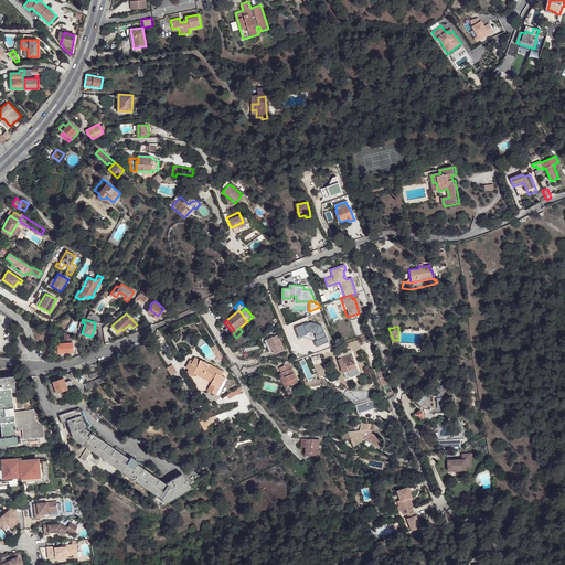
[(273,350),(269,351),(272,355),(285,350),(278,334),(268,338),(273,350)]
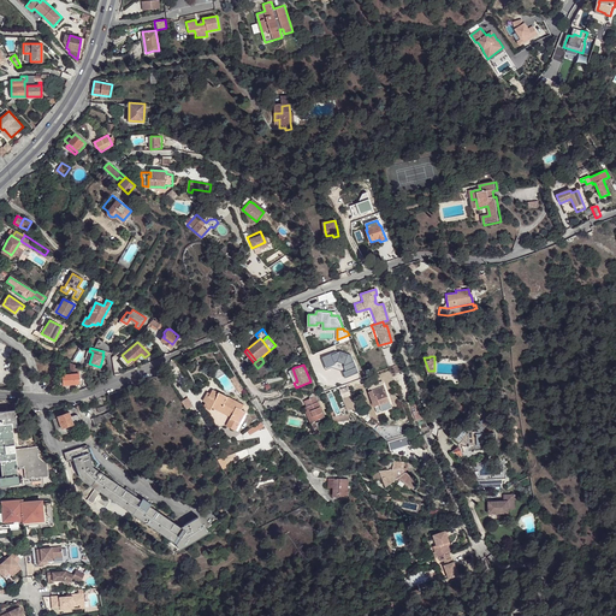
[(80,384),(78,374),(70,375),(63,375),(64,385),(80,384)]
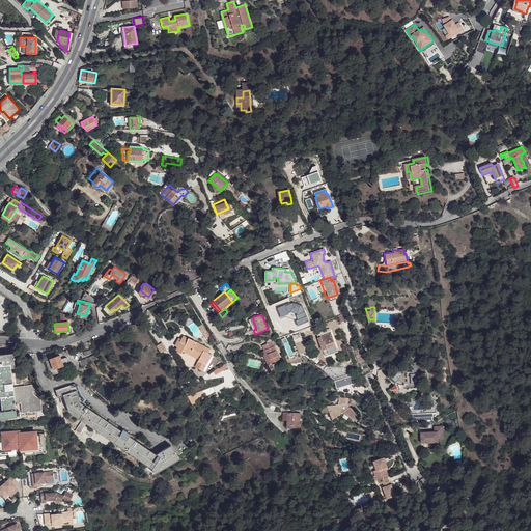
[(213,339),(203,325),(199,327),(208,342),(213,339)]
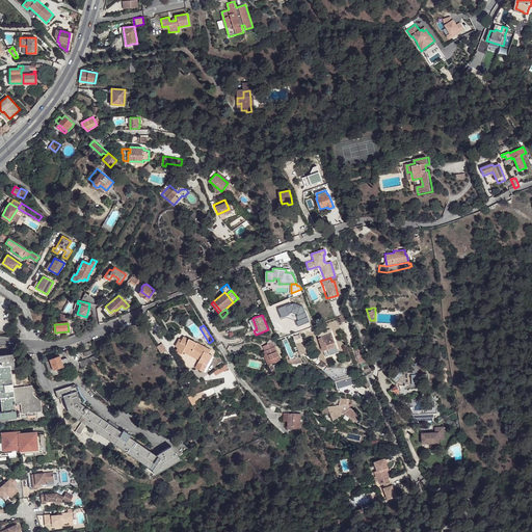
[(331,334),(319,339),(324,355),(329,353),(328,349),(337,346),(331,334)]
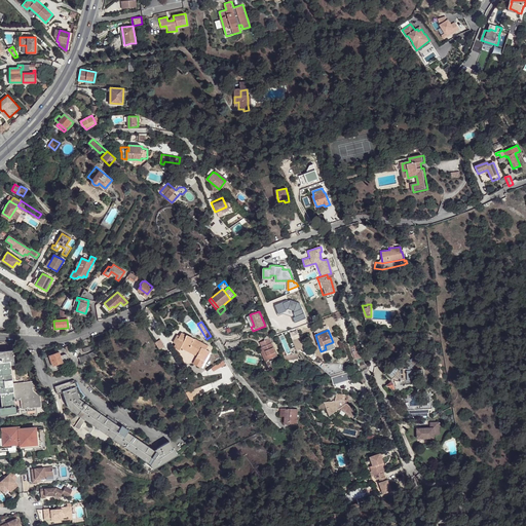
[(198,354),(196,360),(193,364),(201,368),(210,352),(207,350),(209,347),(203,344),(203,345),(194,340),(195,340),(187,336),(186,336),(182,334),(180,337),(176,344),(174,347),(180,350),(183,346),(198,354)]
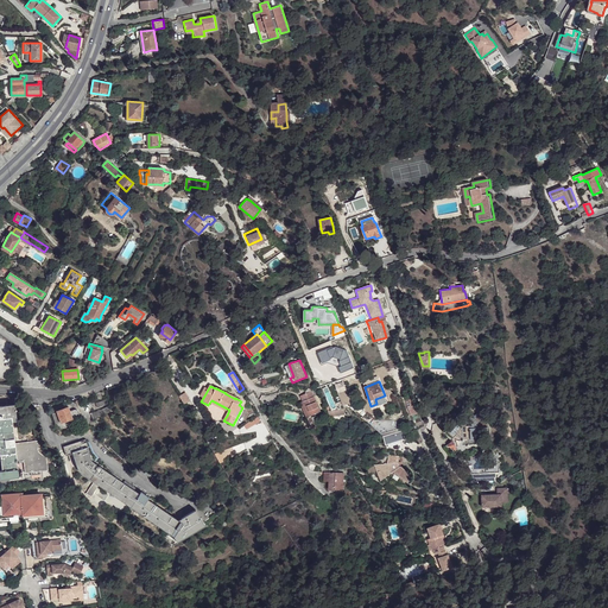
[(306,419),(321,412),(311,392),(301,397),(302,403),(299,404),(306,419)]
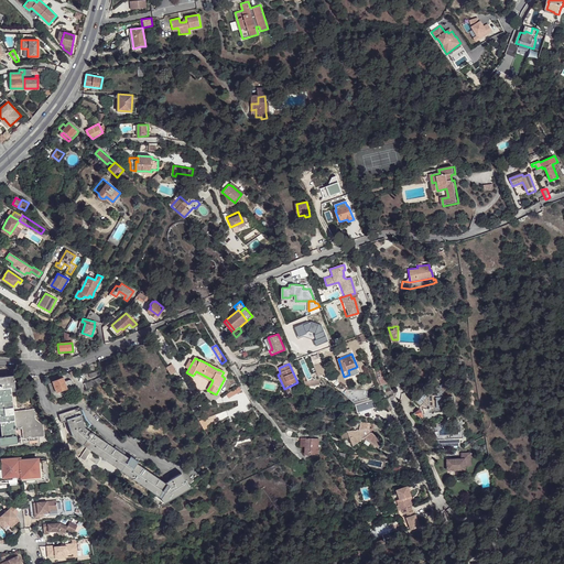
[(166,369),(171,376),(176,372),(172,366),(166,369)]
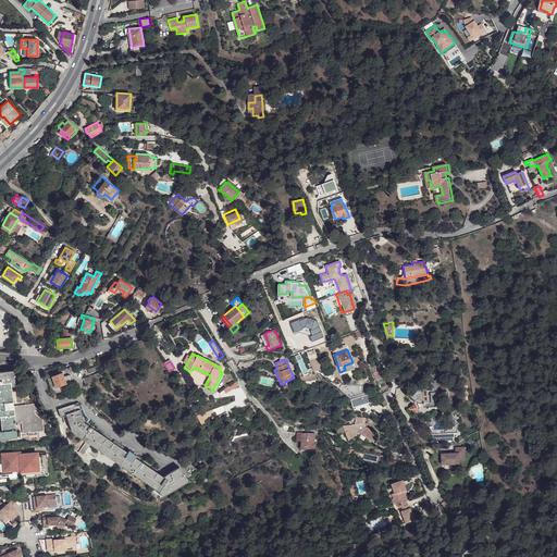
[(190,371),(208,381),(210,375),(194,367),(190,371)]
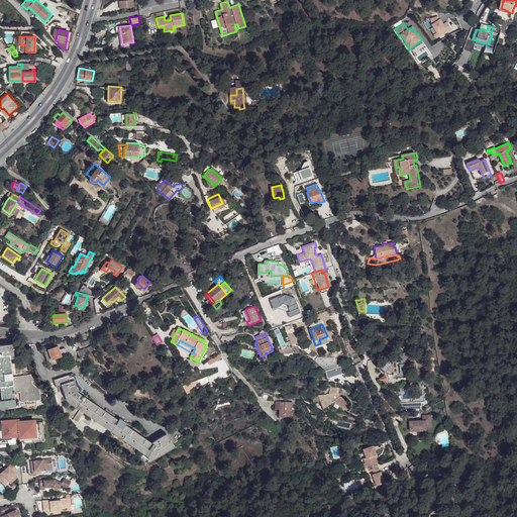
[(8,345),(0,345),(0,355),(9,355),(8,345)]
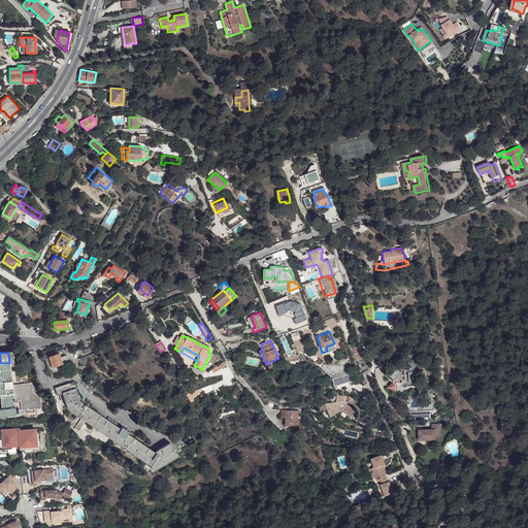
[(390,383),(395,388),(416,386),(416,381),(415,372),(417,371),(417,367),(417,363),(421,357),(417,353),(414,356),(411,355),(409,359),(413,361),(413,363),(410,364),(410,365),(406,365),(406,363),(402,363),(399,359),(396,363),(397,365),(396,367),(392,367),(389,369),(396,375),(390,383)]
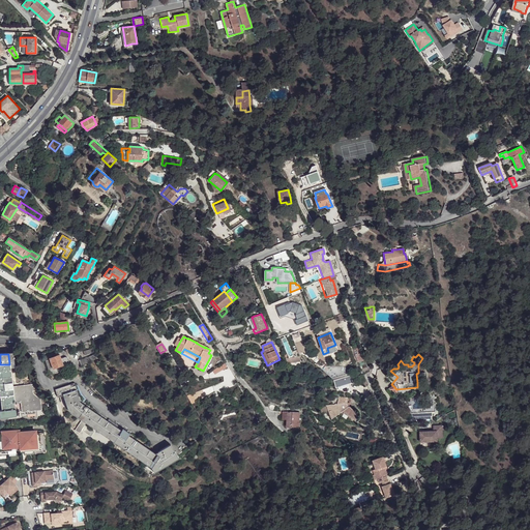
[(49,357),(50,360),(46,361),(50,371),(59,366),(61,372),(67,370),(65,364),(67,364),(68,363),(69,362),(69,360),(68,358),(66,357),(65,357),(60,359),(59,355),(57,357),(56,355),(49,357)]
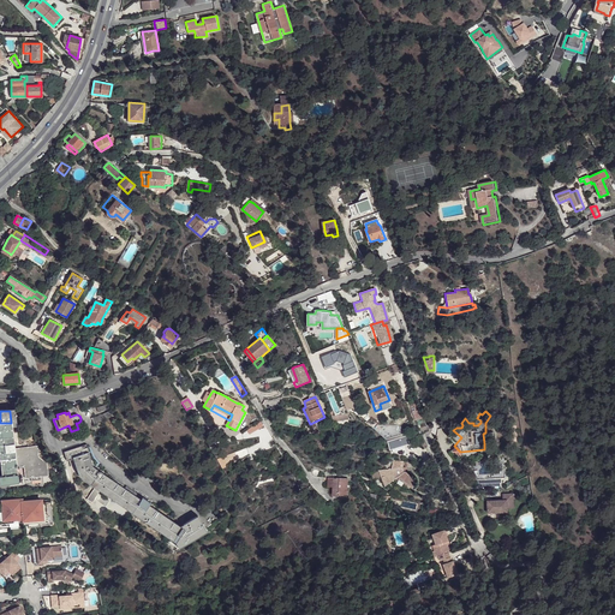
[(99,423),(111,417),(108,412),(93,419),(94,424),(99,423)]
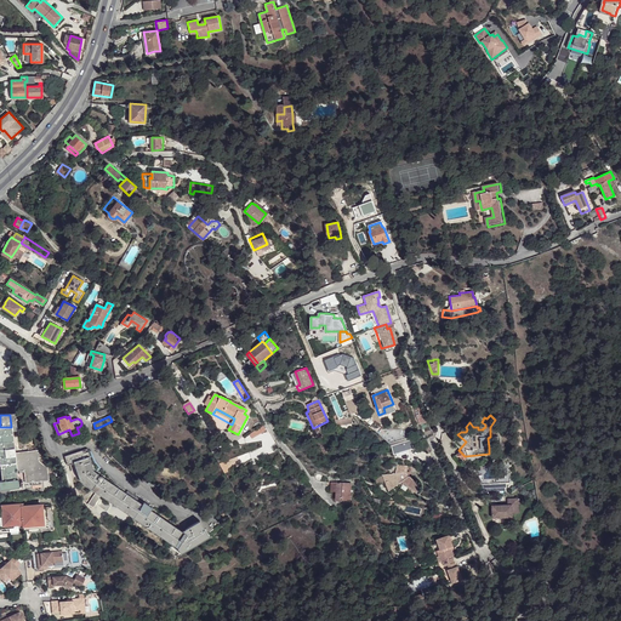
[(250,417),(248,416),(238,434),(240,436),(250,417)]
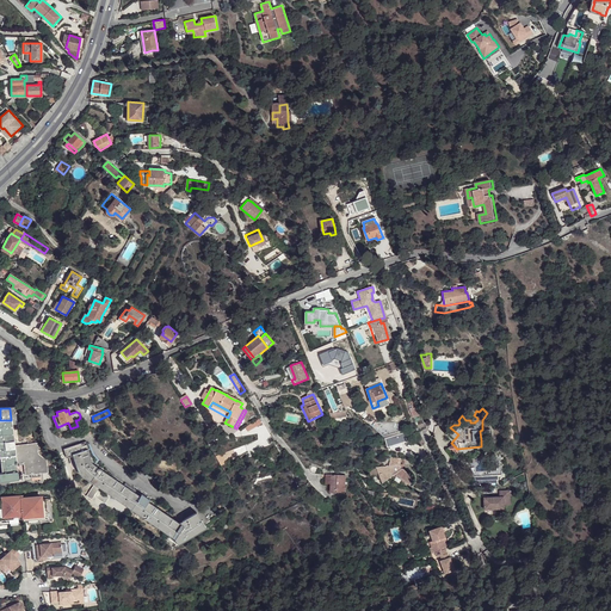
[(100,424),(112,419),(110,414),(98,420),(100,424)]
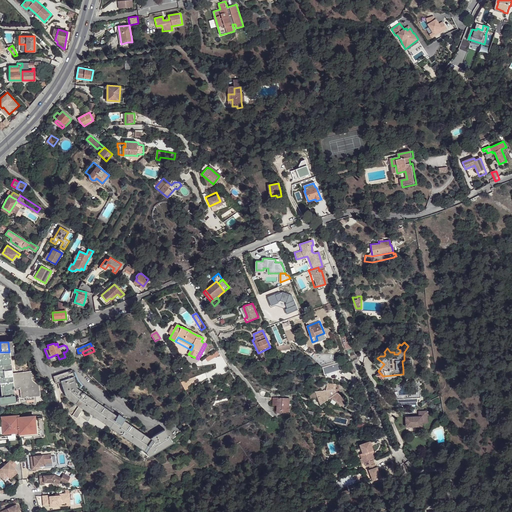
[(0,391),(1,392),(1,397),(14,395),(13,388),(13,385),(19,384),(19,387),(20,397),(25,396),(25,399),(31,398),(31,395),(33,395),(40,394),(39,383),(32,381),(31,372),(12,374),(10,356),(9,352),(0,352),(0,391)]
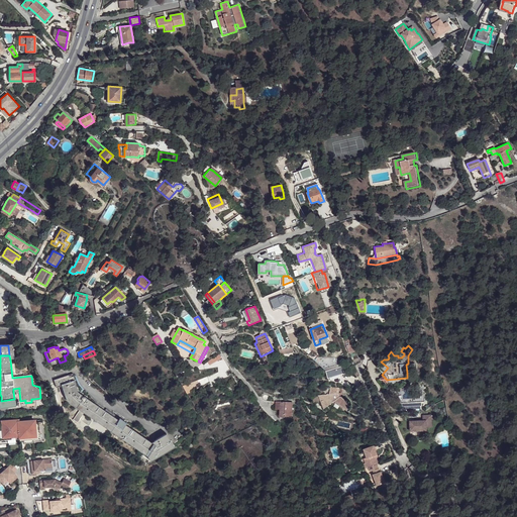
[(406,365),(407,373),(416,373),(415,359),(408,359),(408,364),(406,365)]
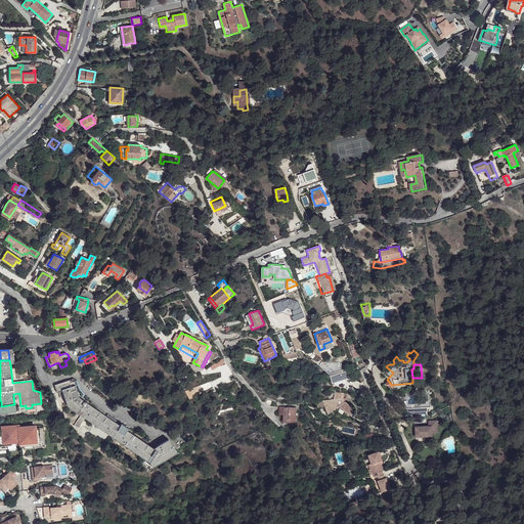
[(348,374),(332,376),(333,389),(346,387),(346,381),(348,381),(348,374)]
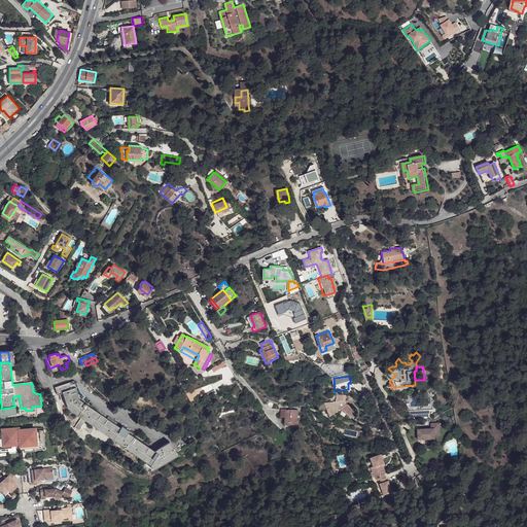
[(73,382),(55,388),(57,396),(63,394),(66,402),(66,403),(67,406),(67,407),(68,408),(68,409),(69,410),(70,411),(71,411),(72,412),(73,413),(82,419),(85,421),(150,465),(151,469),(176,457),(169,443),(153,451),(128,433),(120,428),(107,419),(79,400),(73,382)]
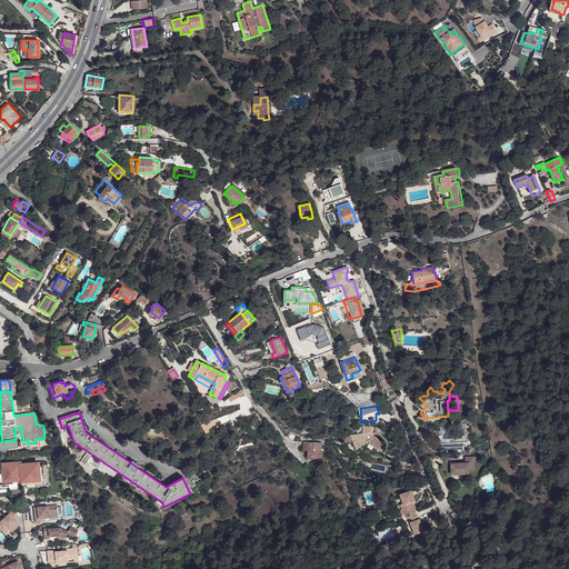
[(371,431),(373,427),(362,425),(360,432),(349,435),(355,450),(365,443),(380,453),(383,446),(373,437),(372,438),(371,432),(371,431)]
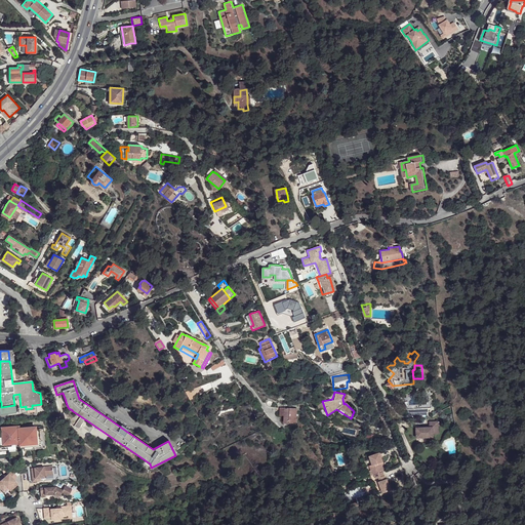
[(283,421),(295,423),(297,408),(285,407),(283,421)]
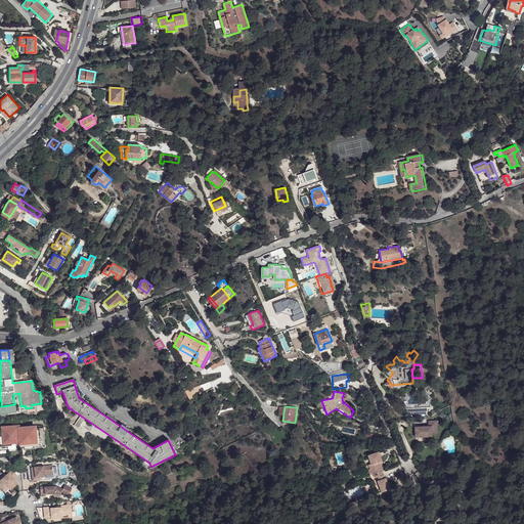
[(120,426),(122,424),(107,413),(106,417),(120,426)]
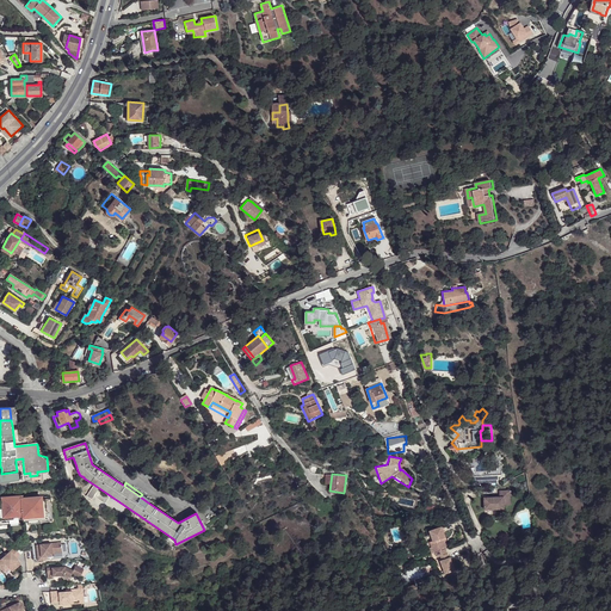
[(96,486),(87,497),(92,499),(99,488),(96,486)]
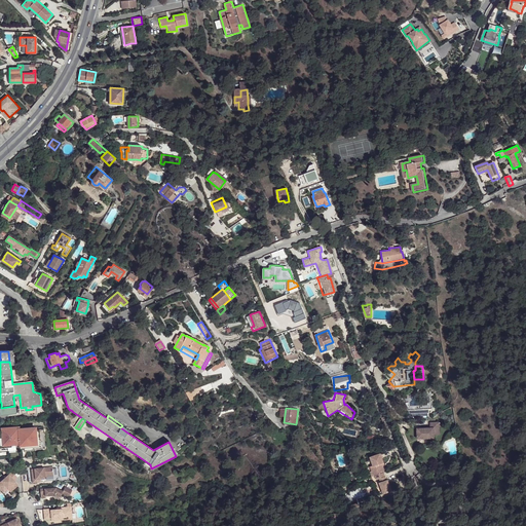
[(439,421),(429,422),(430,427),(417,428),(418,439),(435,437),(435,434),(440,433),(439,421)]
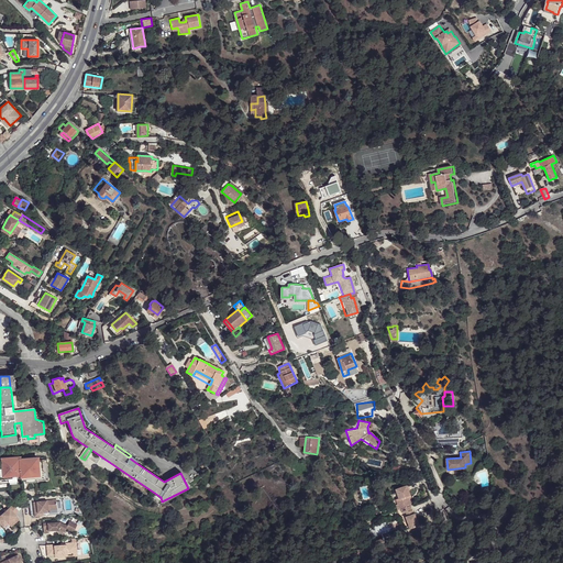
[(1,460),(0,459),(0,476),(3,476),(3,477),(18,476),(17,475),(21,475),(21,477),(48,475),(47,459),(37,460),(37,457),(33,457),(33,460),(30,460),(30,459),(20,459),(20,456),(10,457),(10,459),(7,460),(7,457),(1,457),(1,460)]
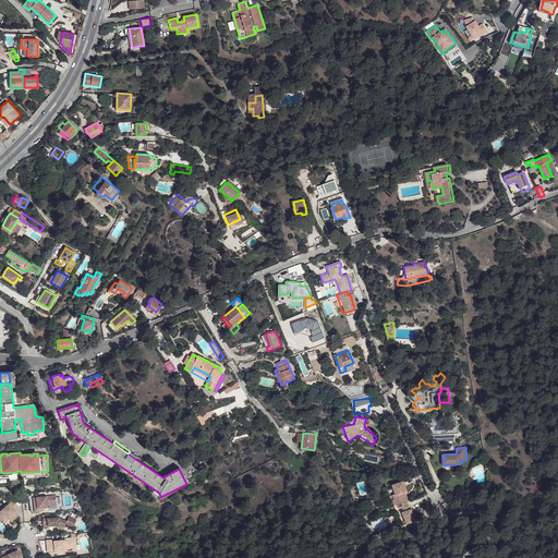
[(264,481),(262,474),(250,477),(251,484),(264,481)]
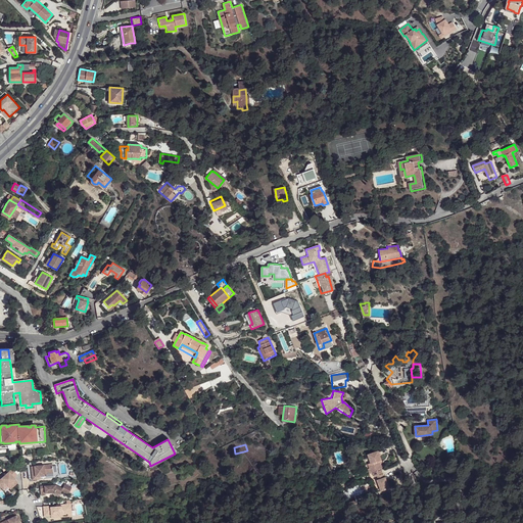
[(379,460),(381,459),(378,449),(367,454),(370,463),(368,463),(369,467),(371,472),(372,472),(380,469),(382,469),(380,463),(379,460)]
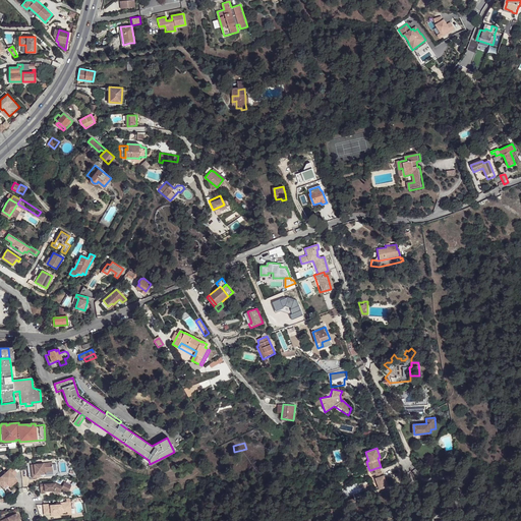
[(53,471),(52,463),(31,465),(32,469),(27,470),(29,479),(36,478),(36,477),(41,476),(40,474),(45,474),(45,472),(53,471)]
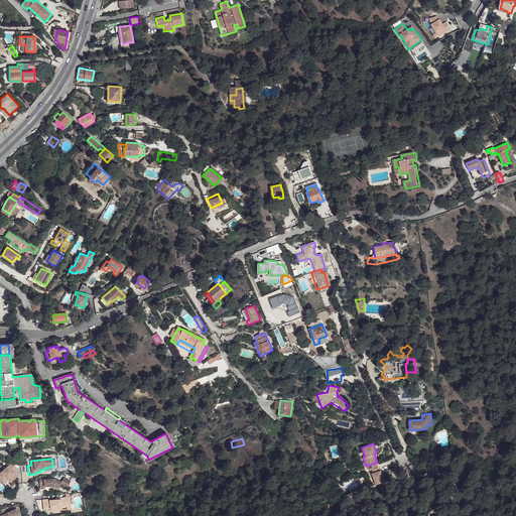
[(12,463),(0,473),(0,480),(1,482),(6,478),(7,480),(8,479),(11,482),(17,477),(13,472),(17,469),(12,463)]
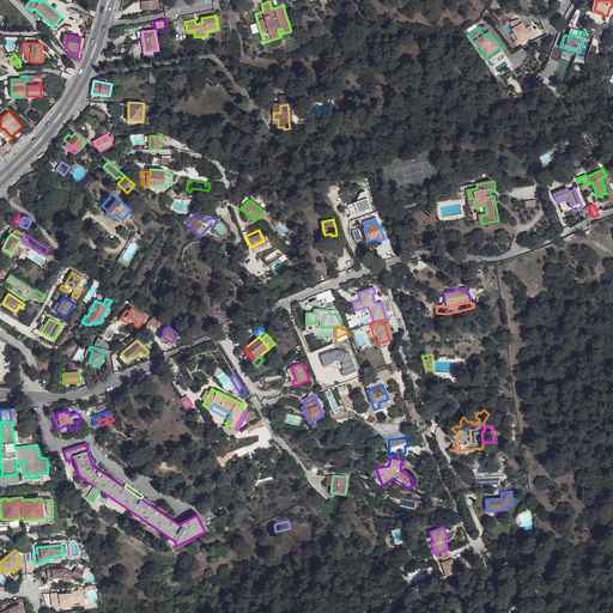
[(449,559),(445,550),(436,553),(438,558),(441,557),(443,562),(441,563),(445,575),(455,571),(450,558),(449,559)]
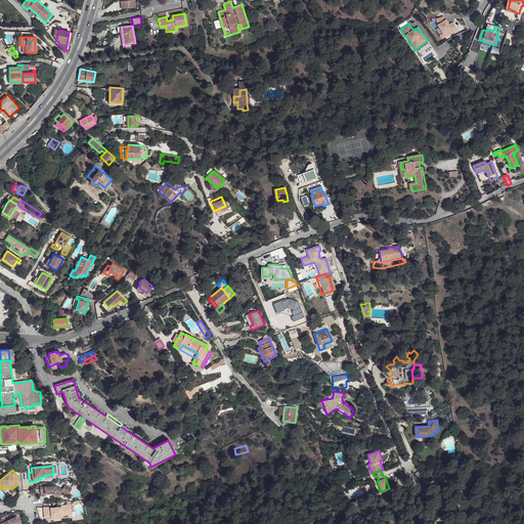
[(40,487),(40,496),(45,496),(45,494),(56,493),(59,495),(61,492),(68,496),(72,489),(64,486),(62,490),(55,486),(40,487)]
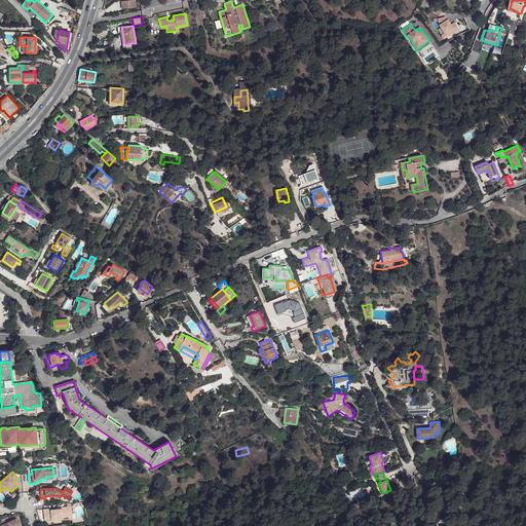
[(71,506),(67,508),(69,517),(63,518),(63,521),(69,520),(73,519),(71,506)]
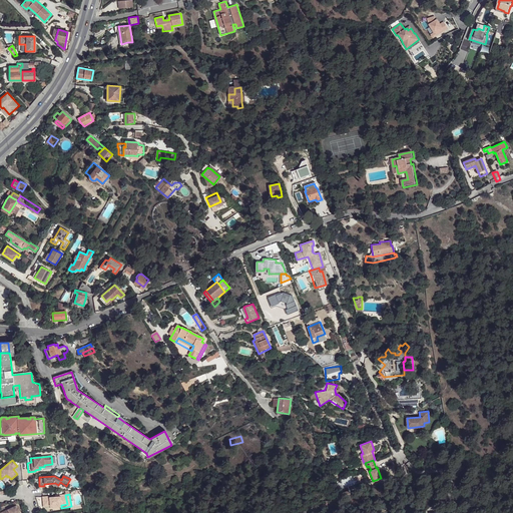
[(49,497),(42,498),(43,508),(50,507),(56,506),(56,508),(61,508),(61,505),(67,504),(65,495),(60,495),(60,497),(49,498),(49,497)]
